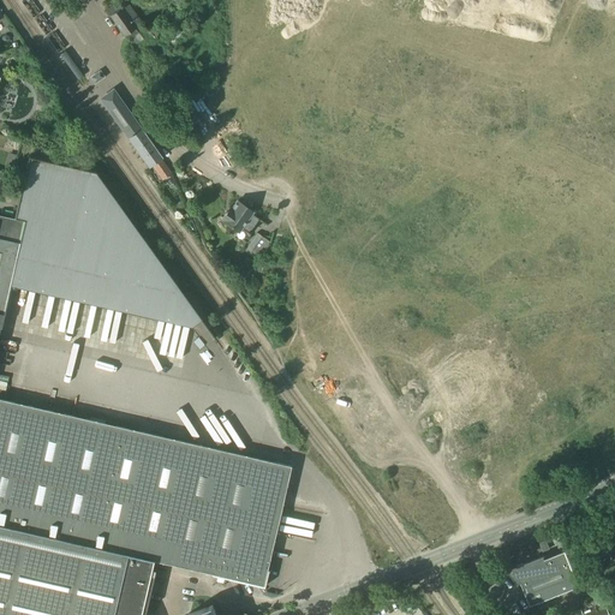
[(607,82),(614,45),(614,0),(449,0),(446,18),(429,13),(425,28),(437,31),(435,41),(423,39),(419,53),(430,55),(429,63),(529,88),(535,64),(607,82)]
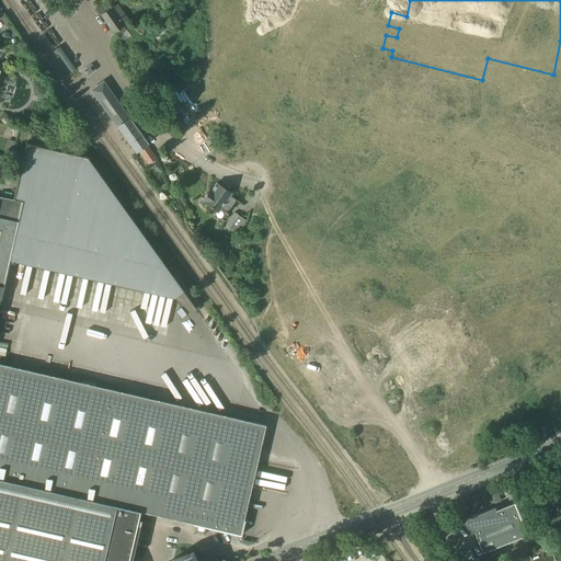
[(100,14),(106,23),(123,13),(117,4),(111,8),(107,2),(98,9),(101,13),(100,14)]
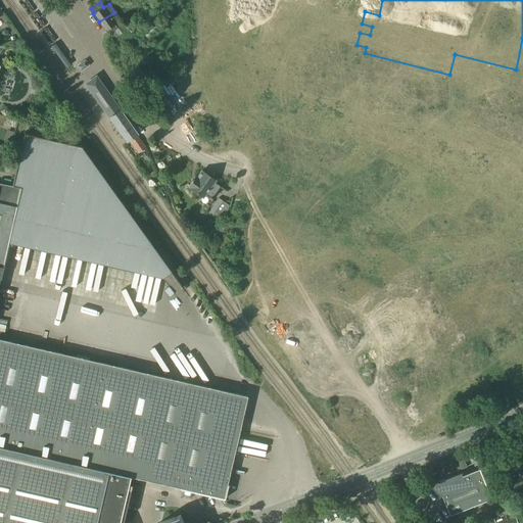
[(137,16),(142,22),(155,10),(150,5),(145,10),(144,9),(137,16)]
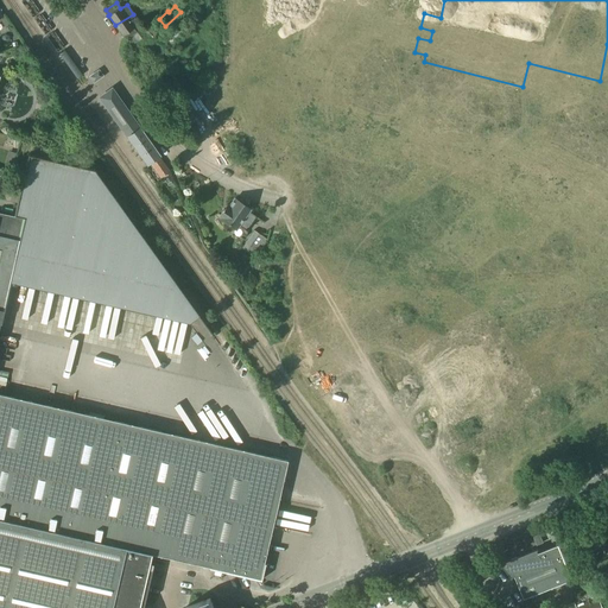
[(133,14),(115,25),(125,40),(130,37),(134,43),(140,39),(132,27),(139,23),(133,14)]
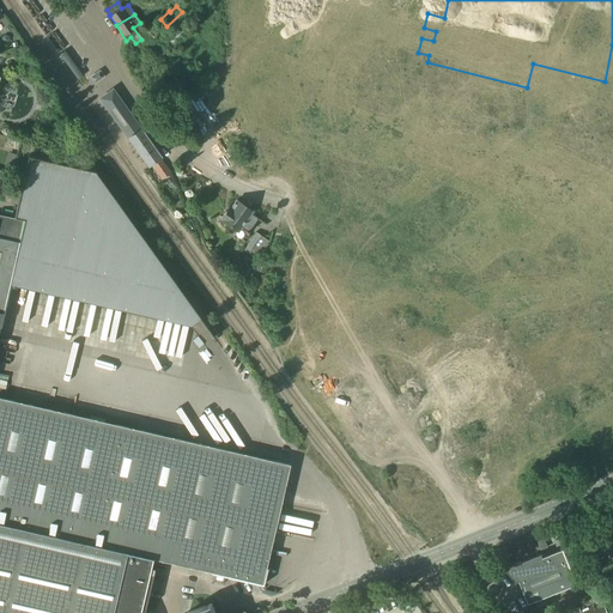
[(143,34),(149,41),(161,31),(155,24),(143,34)]
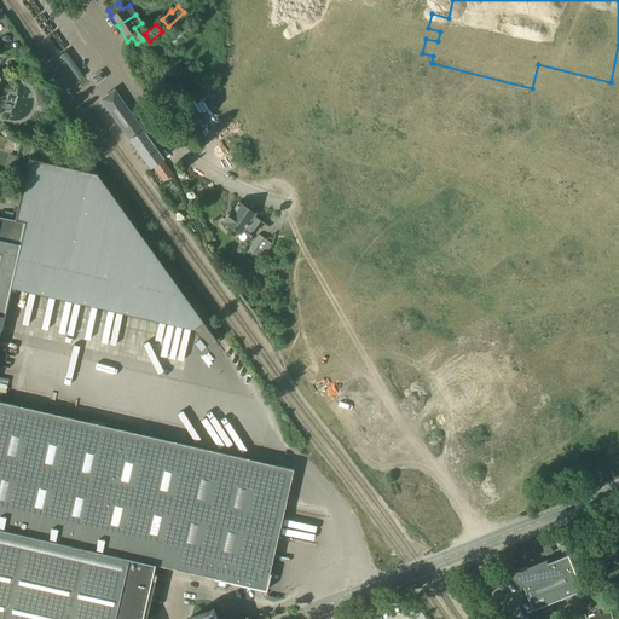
[(88,77),(94,86),(105,77),(99,70),(88,77)]
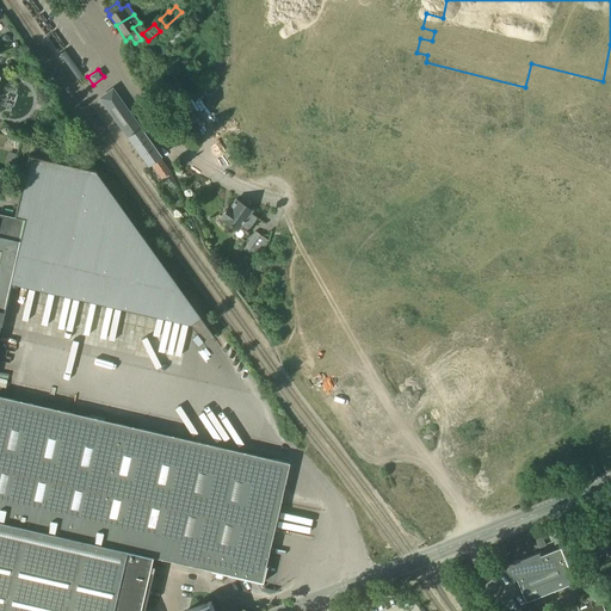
[(111,91),(100,98),(127,136),(139,128),(111,91)]
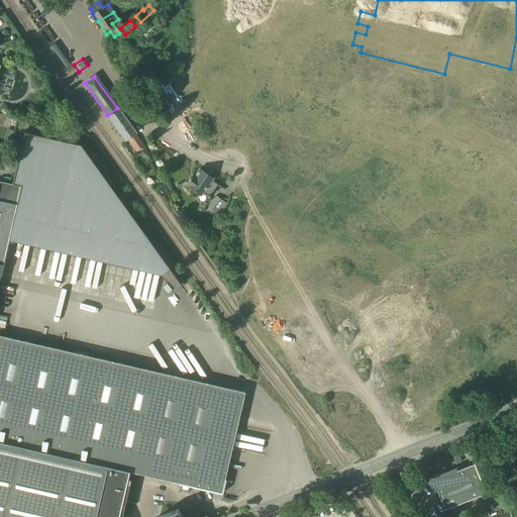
[(167,97),(163,99),(166,106),(176,102),(170,89),(164,91),(167,97)]
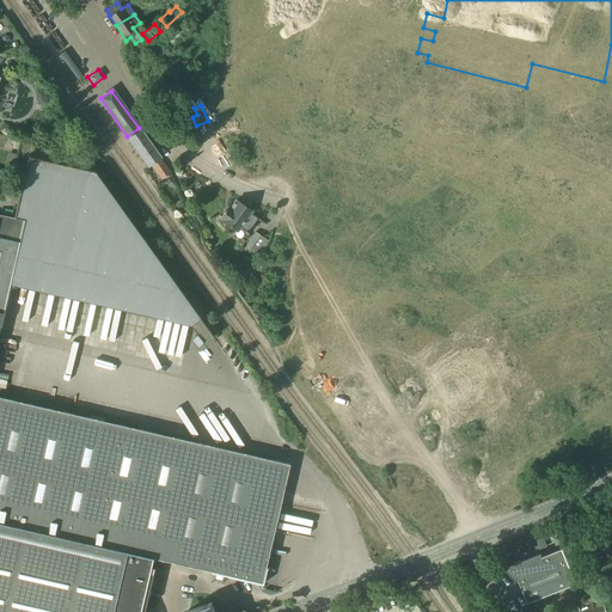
[(252,127),(243,118),(240,121),(264,142),(268,139),(254,126),(252,127)]
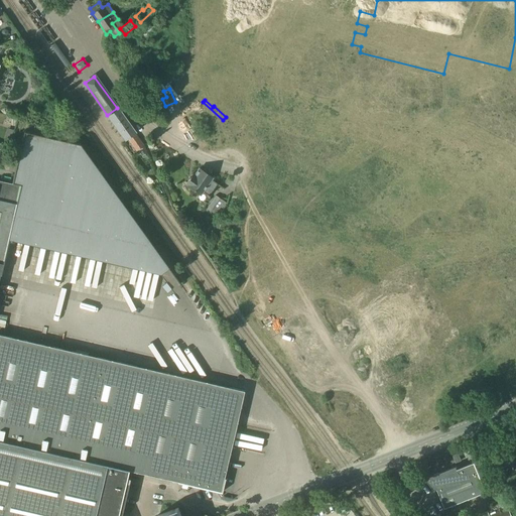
[(107,115),(124,139),(126,137),(133,132),(134,132),(117,108),(107,115)]
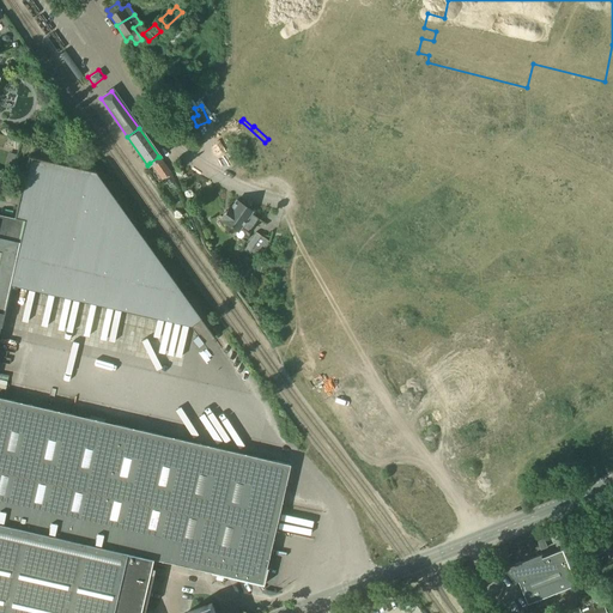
[(0,326),(10,285),(189,326),(198,316),(95,168),(28,152),(13,218),(0,214),(0,612),(138,612),(151,558),(198,569),(218,575),(262,586),(266,568),(289,463),(272,460),(272,461),(41,407),(0,398),(0,326)]
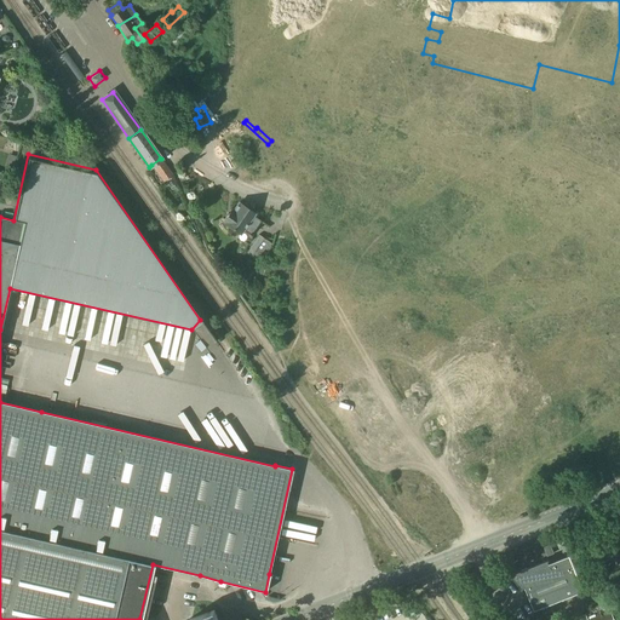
[(3,174),(12,177),(17,159),(7,156),(3,174)]
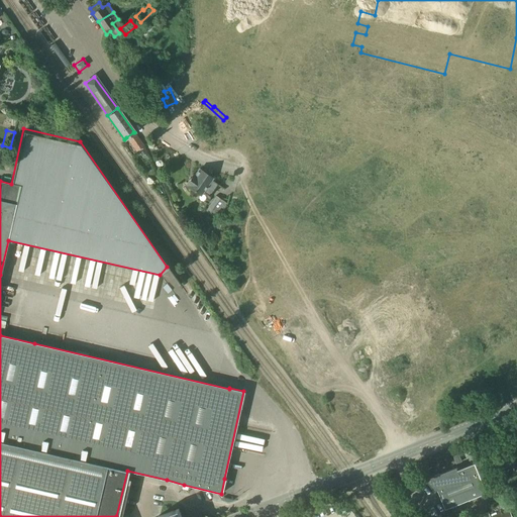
[(127,137),(126,137),(136,151),(142,146),(143,146),(139,140),(133,132),(127,137)]
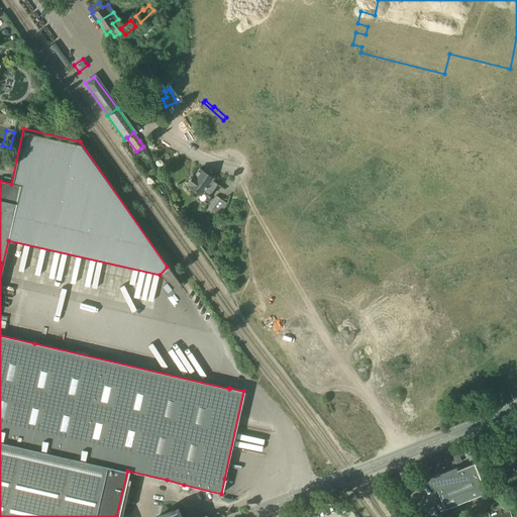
[(193,175),(186,185),(200,195),(202,193),(208,197),(217,185),(210,181),(212,179),(198,169),(194,176),(193,175)]
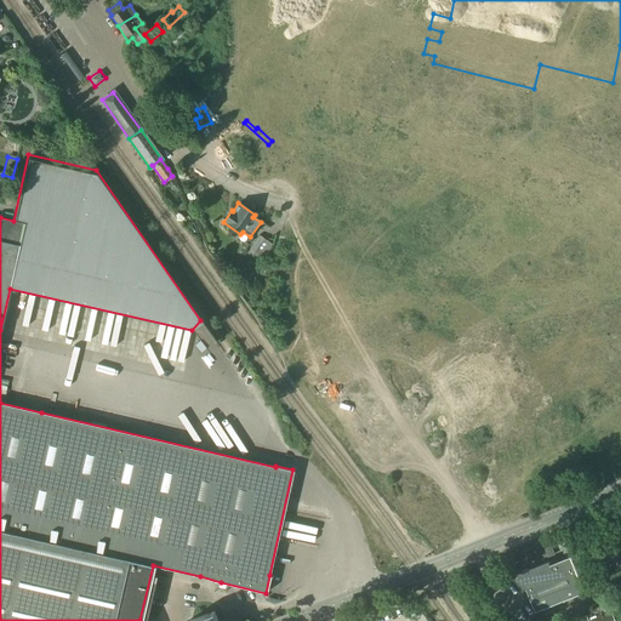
[(245,254),(256,261),(265,249),(269,252),(272,244),(258,235),(245,254)]
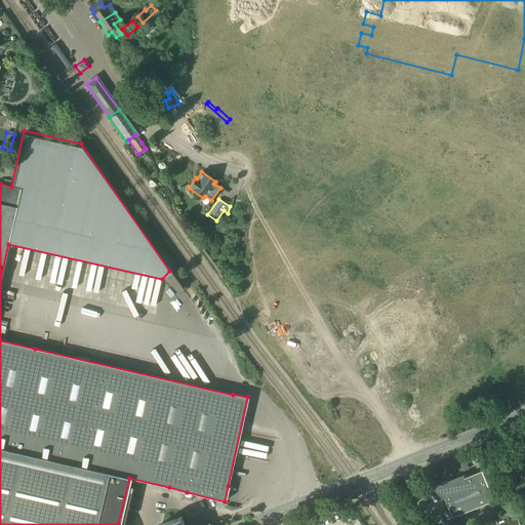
[(171,336),(174,332),(162,326),(160,331),(171,336)]
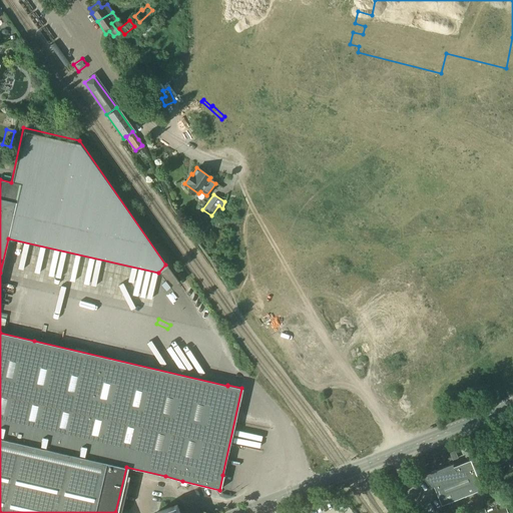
[(493,454),(502,461),(508,453),(499,446),(493,454)]
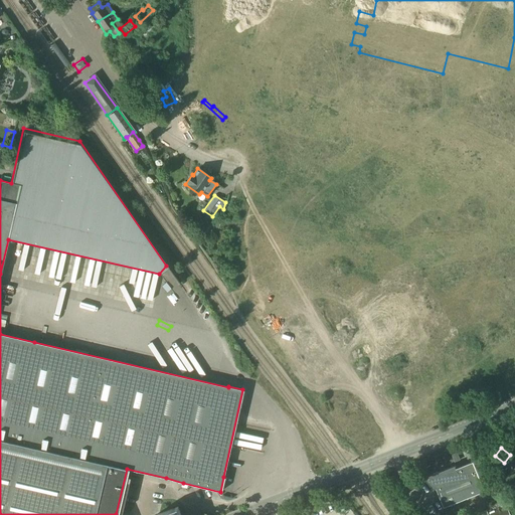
[(456,454),(458,459),(467,456),(465,450),(456,454)]
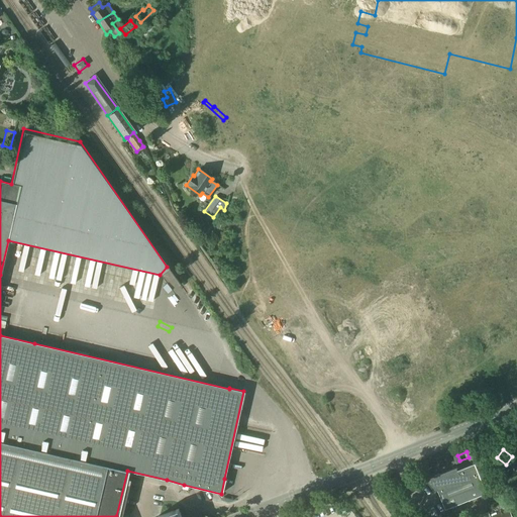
[(425,480),(435,492),(438,491),(445,509),(486,493),(475,463),(457,471),(456,468),(457,468),(456,467),(425,480)]
